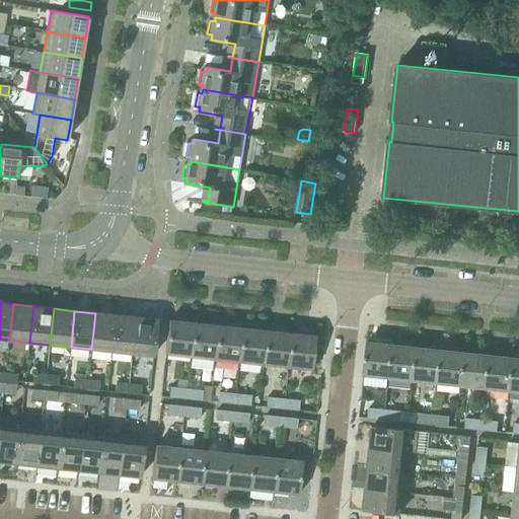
[(91,349),(112,351),(116,315),(95,313),(91,349)]
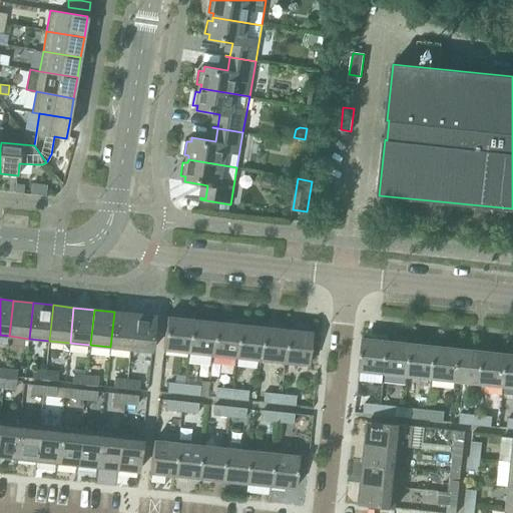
[(110,347),(130,349),(134,314),(114,312),(110,347)]
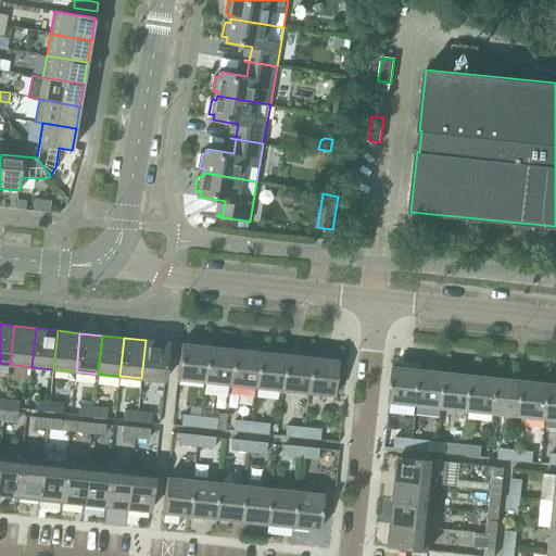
[(146,340),(141,378),(164,381),(168,342),(146,340)]
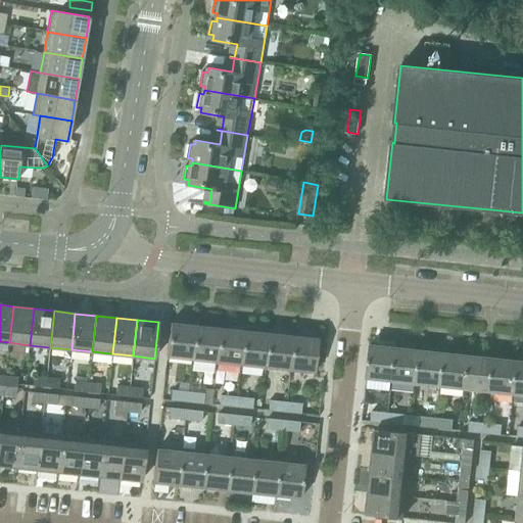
[(167,357),(192,360),(195,326),(171,323),(167,357)]
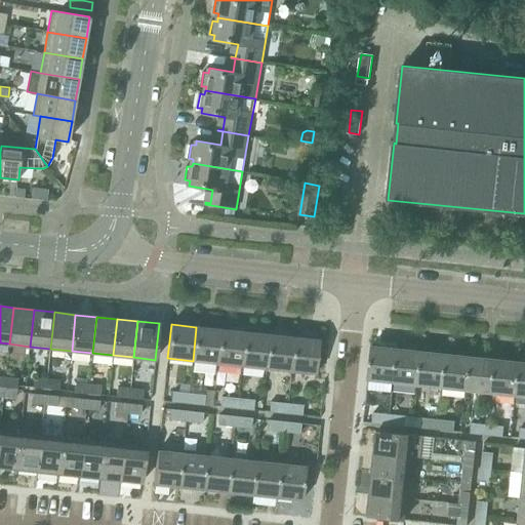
[(193,361),(217,363),(220,329),(196,327),(193,361)]
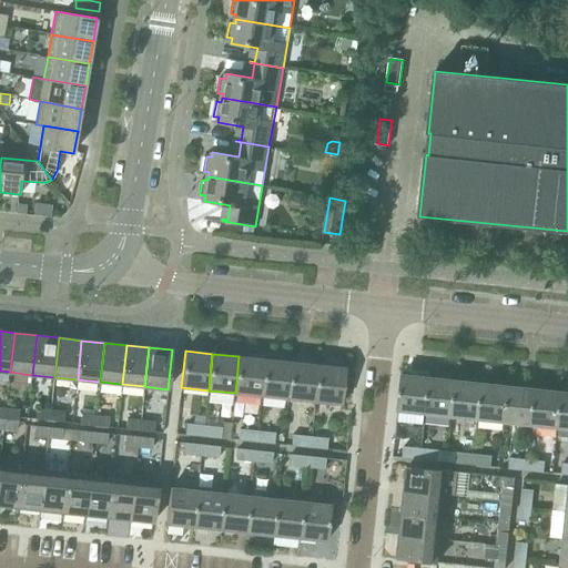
[(235,393),(262,396),(265,359),(239,356),(235,393)]
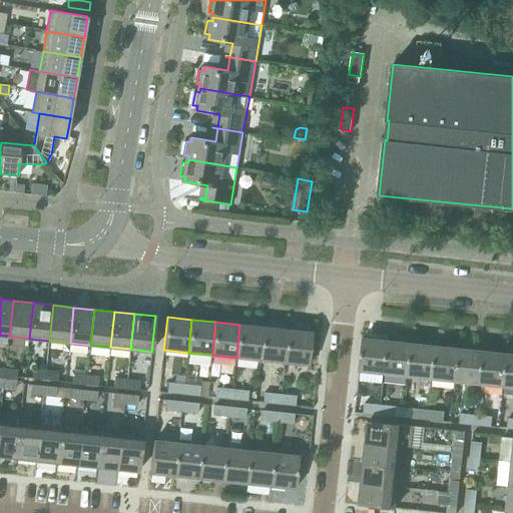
[(236,358),(261,360),(264,327),(239,325),(236,358)]
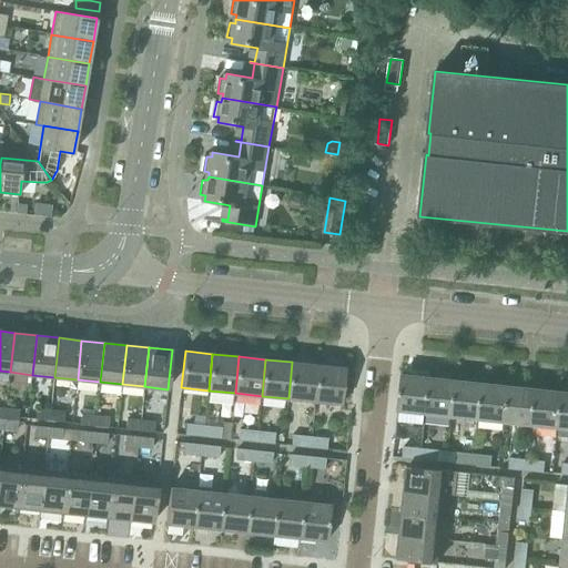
[(288,398),(314,402),(318,365),(292,362),(288,398)]
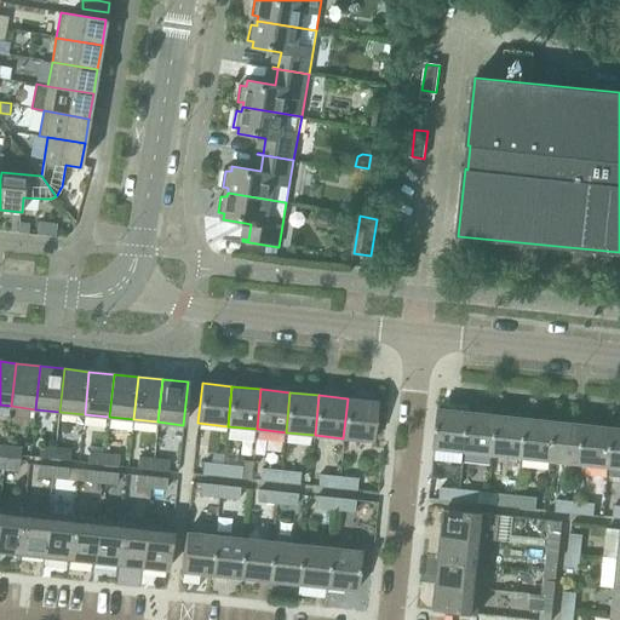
[(348,399),(343,438),(373,441),(378,402),(348,399)]
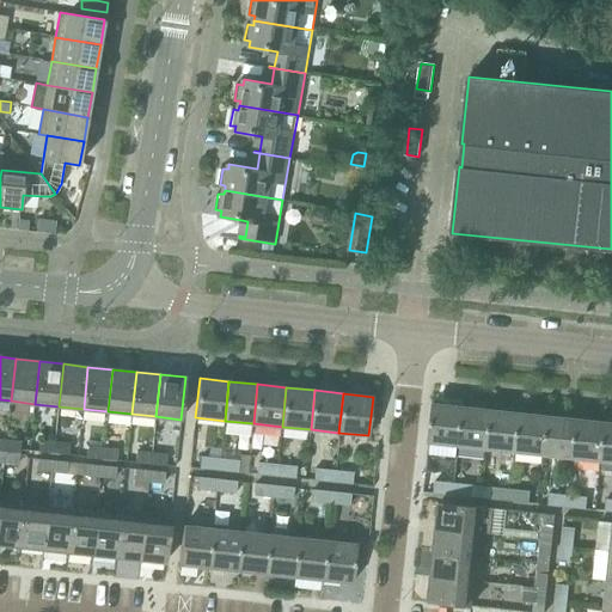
[(429,442),(459,446),(463,407),(434,403),(429,442)]
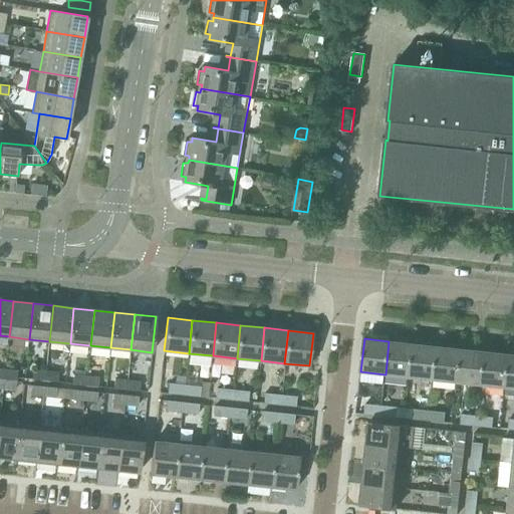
[(386,374),(409,376),(413,343),(389,341),(386,374)]
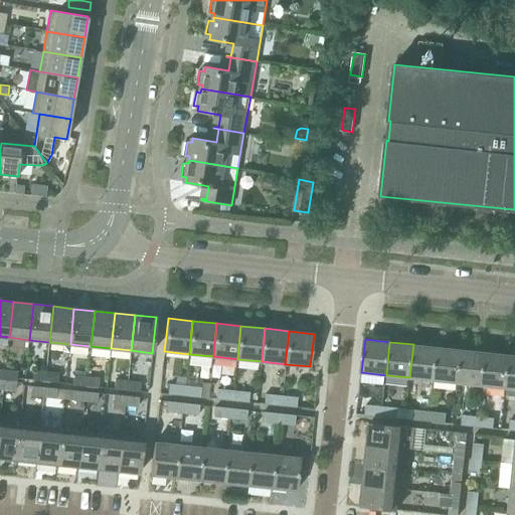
[(409,377),(434,380),(438,347),(413,344),(409,377)]
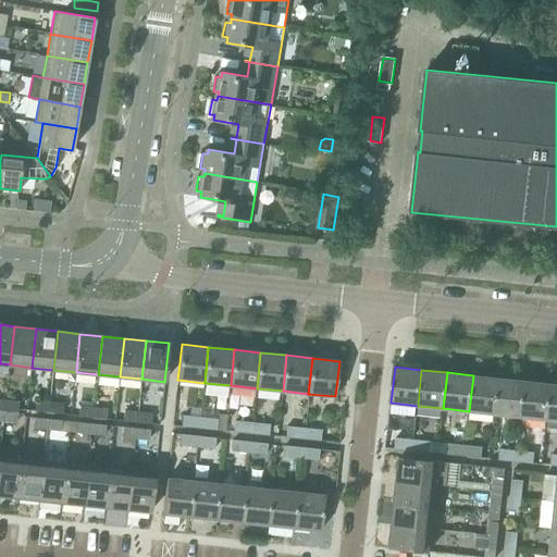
[(469,411),(495,413),(499,378),(473,375),(469,411)]
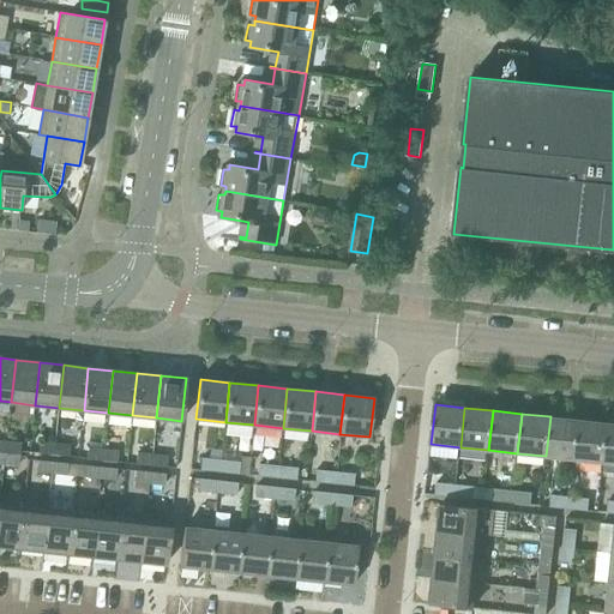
[(546,456),(575,459),(579,420),(551,416),(546,456)]
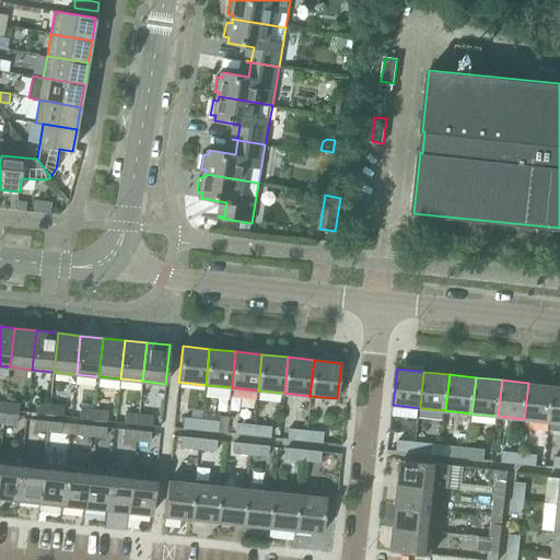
[(524,419),(550,422),(553,386),(528,383),(524,419)]
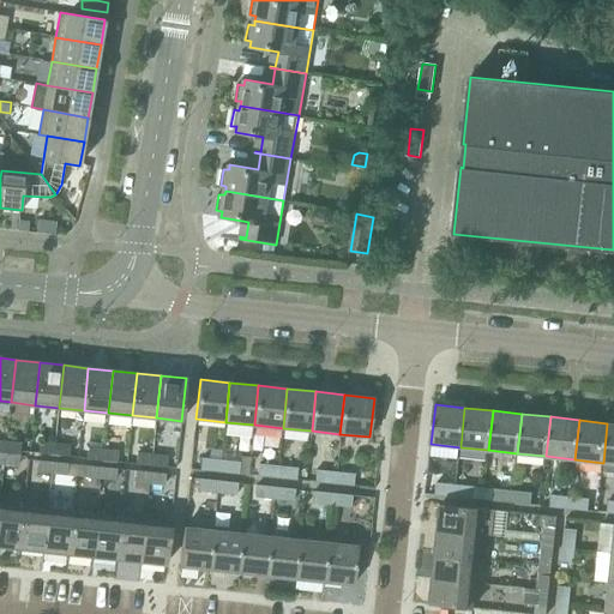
[(603,463),(613,463),(613,423),(607,423),(603,463)]
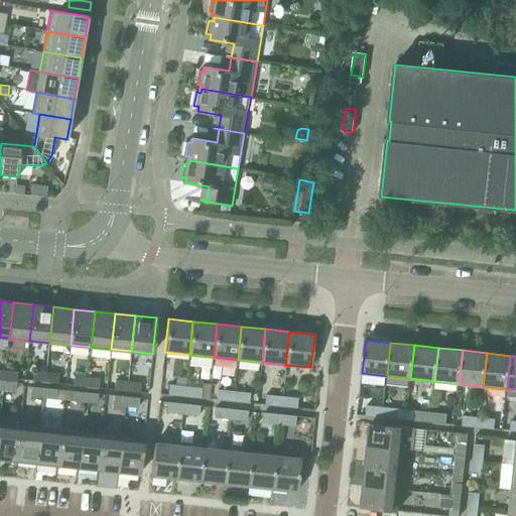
[(32,381),(45,382),(46,373),(33,371),(32,381)]
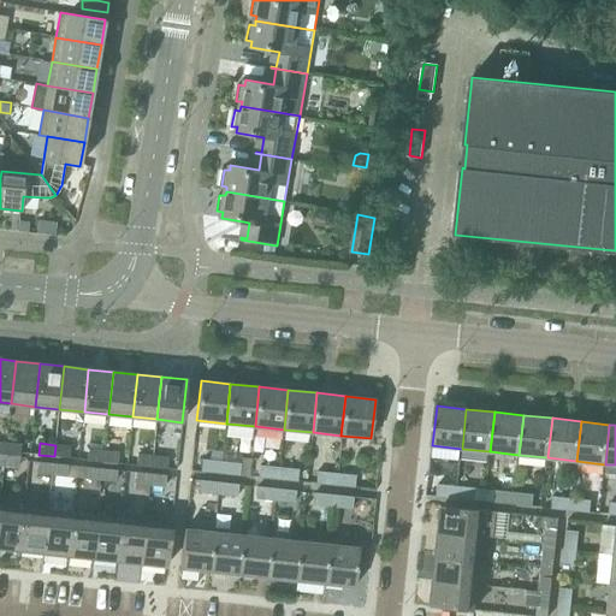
[(6,444),(5,455),(21,456),(22,445),(6,444)]
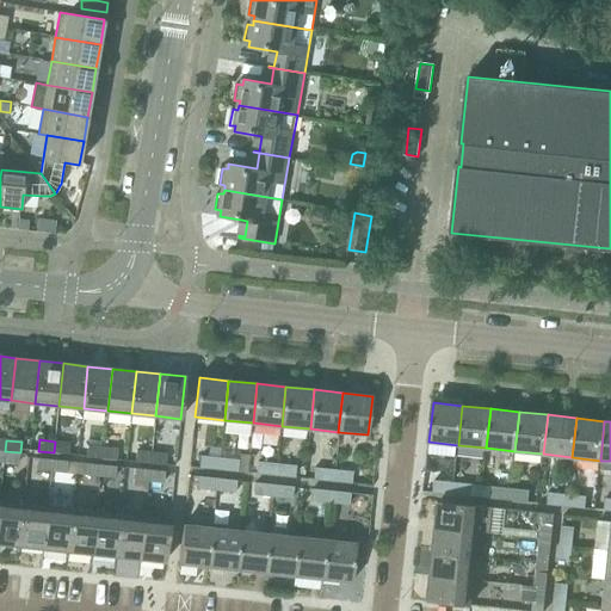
[(55,442),(54,452),(68,454),(69,443),(55,442)]
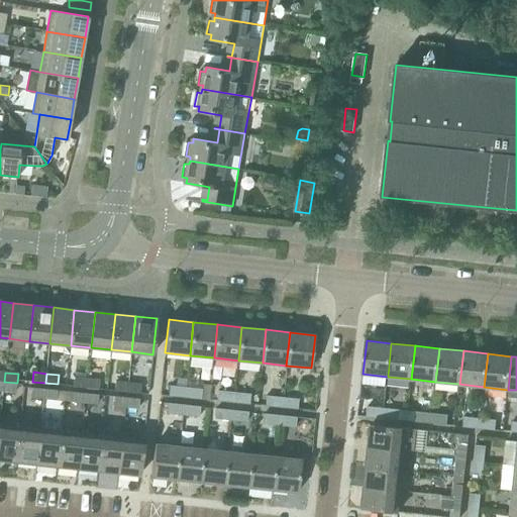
[(74,386),(87,387),(88,378),(75,377),(74,386)]
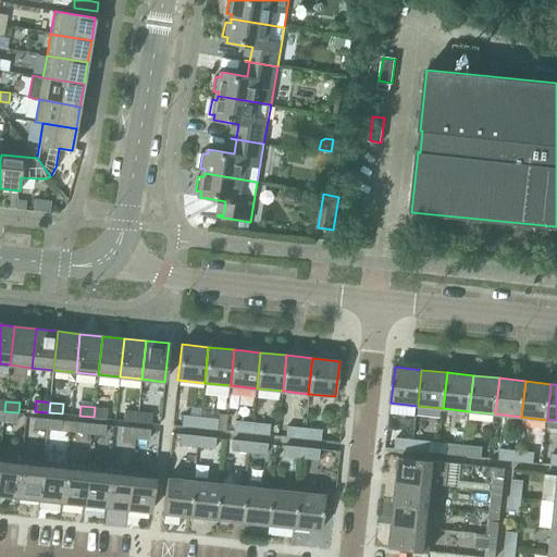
[(95,407),(94,417),(107,419),(108,409),(95,407)]
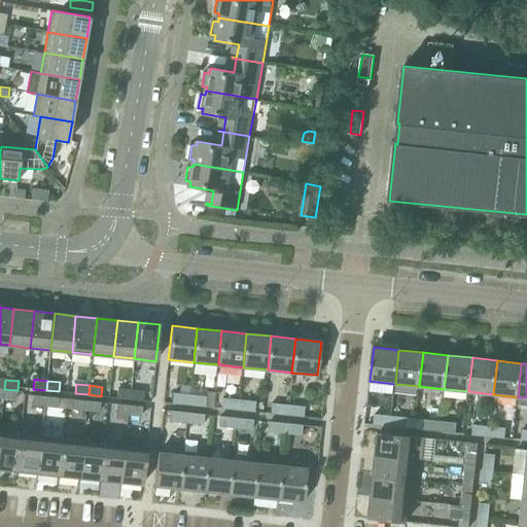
[(117,397),(130,399),(131,390),(118,388),(117,397)]
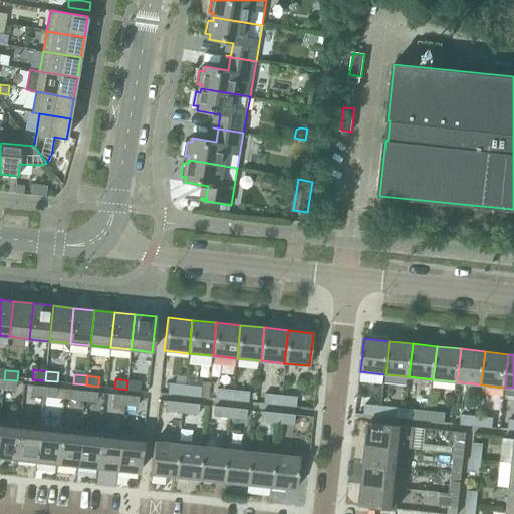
[(4,379),(3,389),(16,390),(17,380),(4,379)]
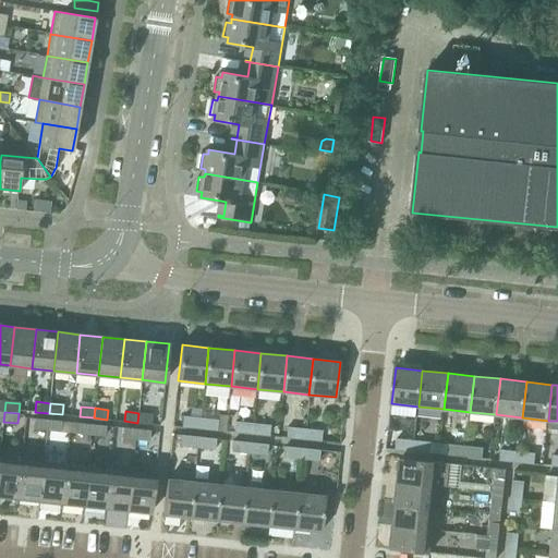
[(138,413),(137,423),(152,424),(153,414),(138,413)]
